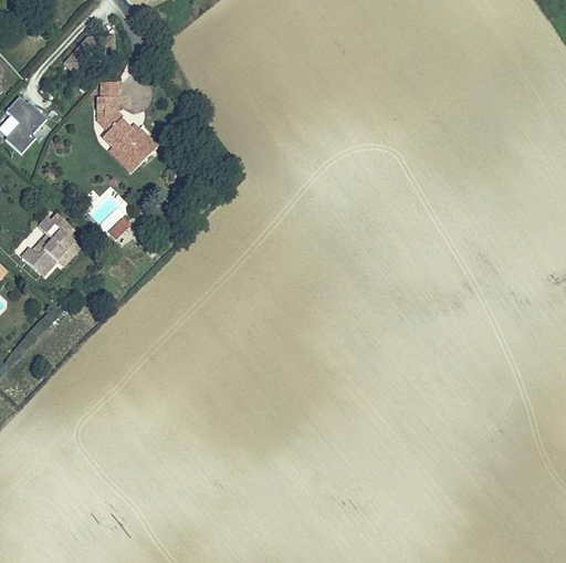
[(64,63),(74,71),(76,74),(84,65),(91,71),(98,61),(115,60),(114,35),(87,38),(64,63)]
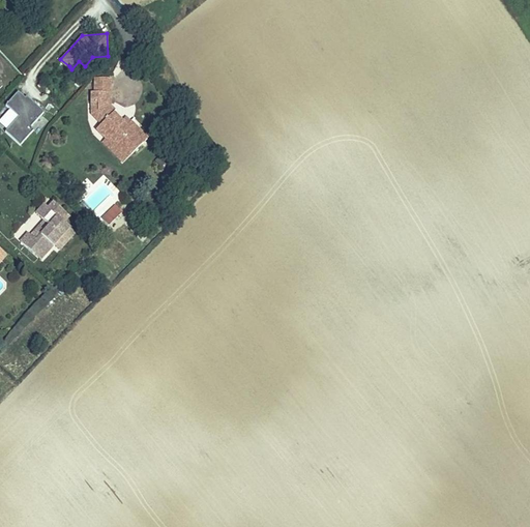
[(71,69),(77,74),(85,66),(79,61),(71,69)]
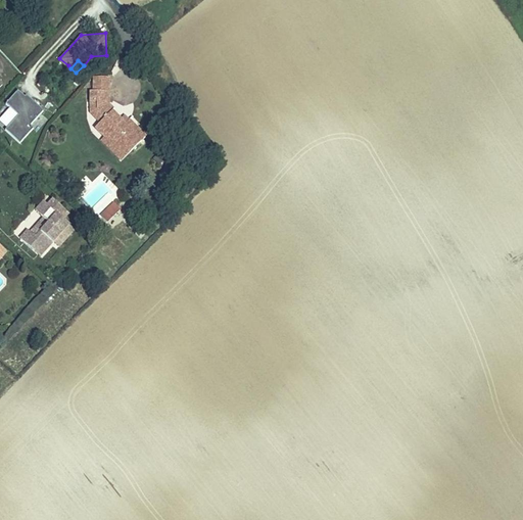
[(90,89),(90,100),(97,100),(97,107),(105,116),(100,121),(96,126),(106,136),(113,144),(119,139),(130,150),(145,135),(129,119),(125,123),(112,110),(114,108),(108,102),(108,90),(108,75),(94,75),(94,89),(90,89)]
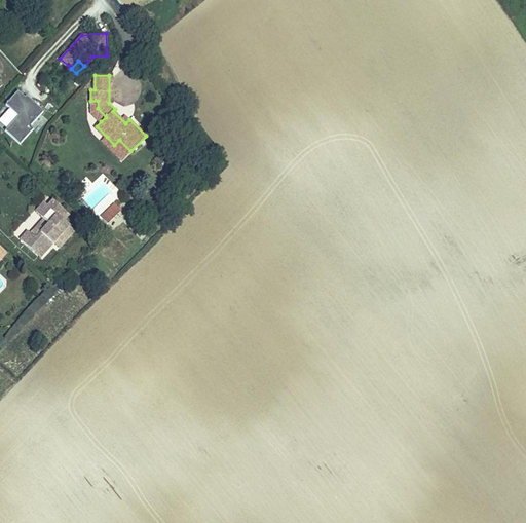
[(32,99),(30,101),(17,89),(5,102),(19,114),(5,127),(20,142),(34,126),(30,123),(44,109),(32,99)]
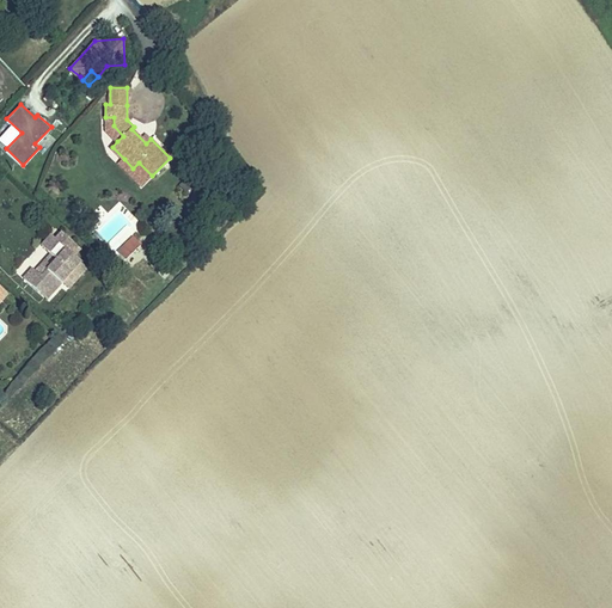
[(114,117),(105,117),(105,129),(117,141),(123,136),(114,126),(114,117)]
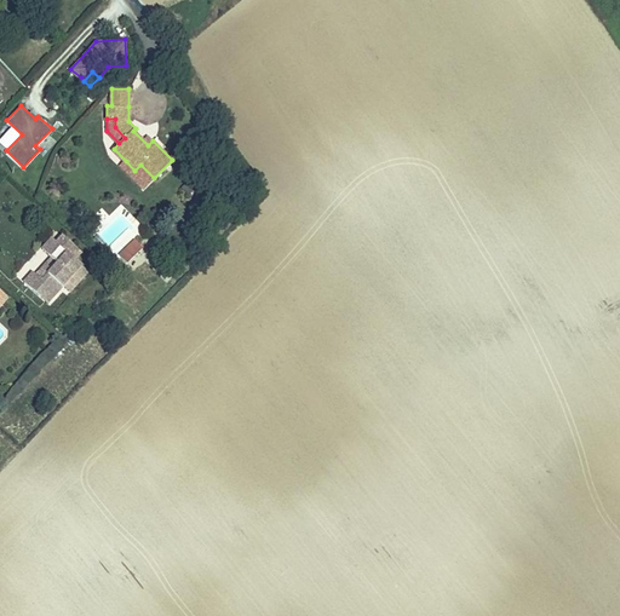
[(148,145),(153,140),(149,136),(143,140),(148,145)]
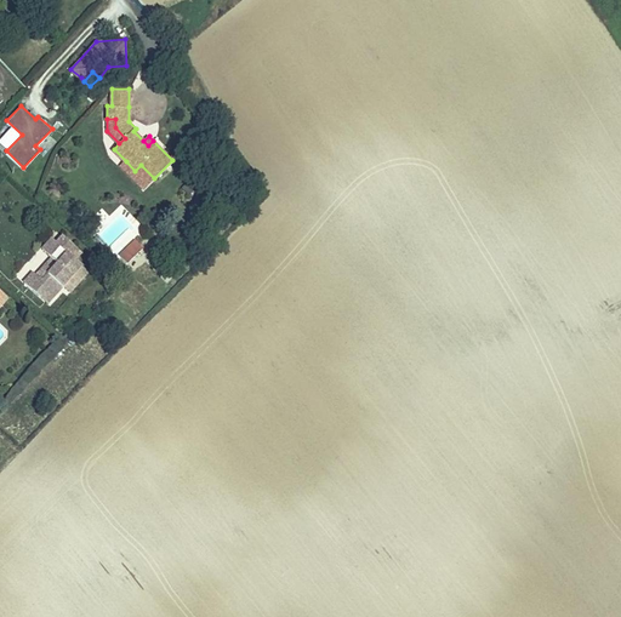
[(135,171),(126,161),(123,165),(144,188),(154,178),(141,165),(135,171)]
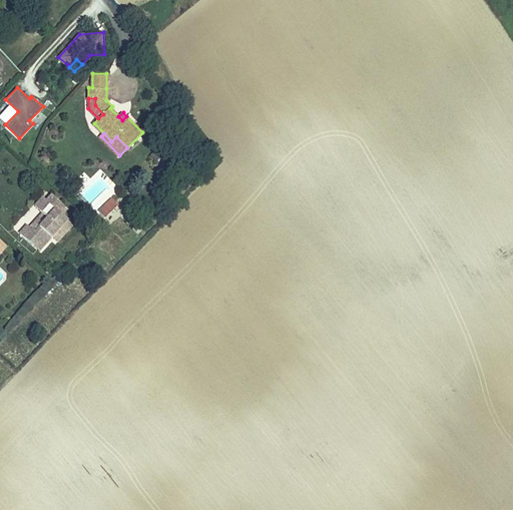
[(20,231),(36,246),(40,243),(42,245),(67,217),(62,212),(67,206),(52,193),(47,198),(43,195),(35,204),(48,216),(35,230),(27,223),(20,231)]
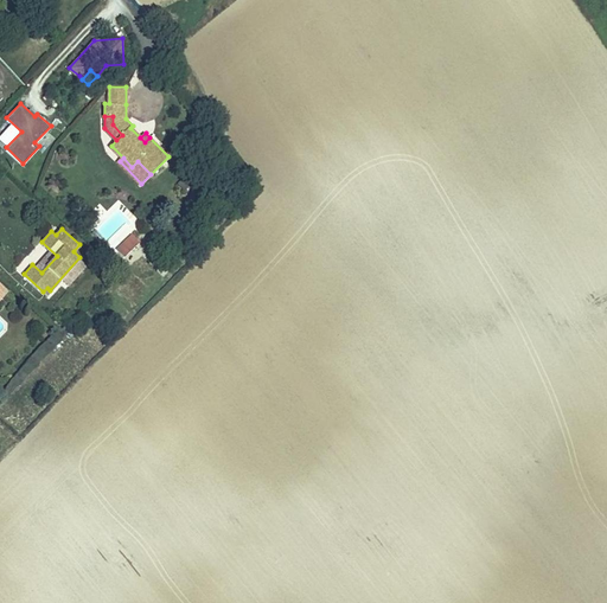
[(133,233),(122,244),(129,250),(139,241),(133,233)]
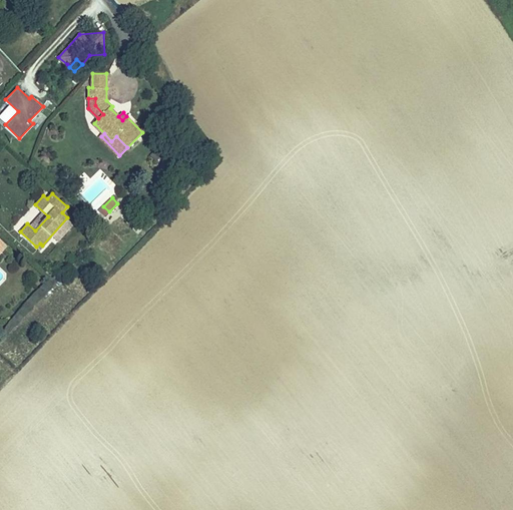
[(105,215),(109,211),(103,206),(99,209),(105,215)]
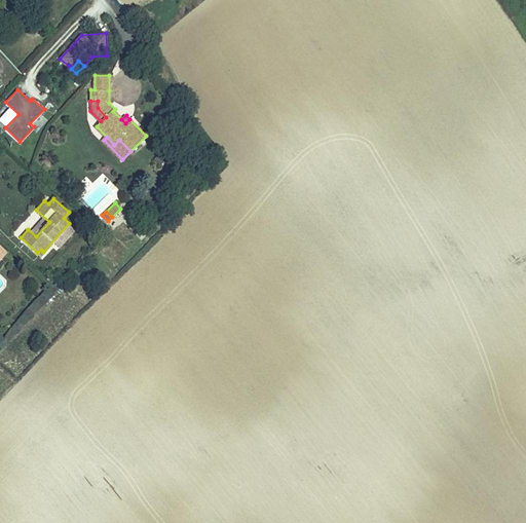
[(28,229),(36,236),(44,227),(37,220),(28,229)]
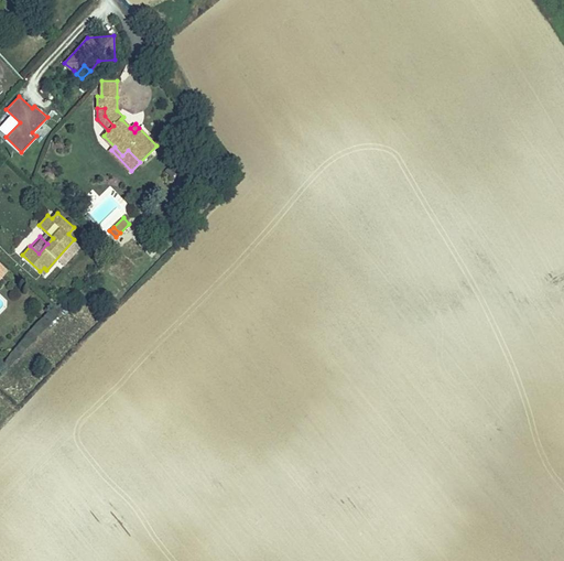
[(80,245),(74,239),(57,258),(64,263),(80,245)]
